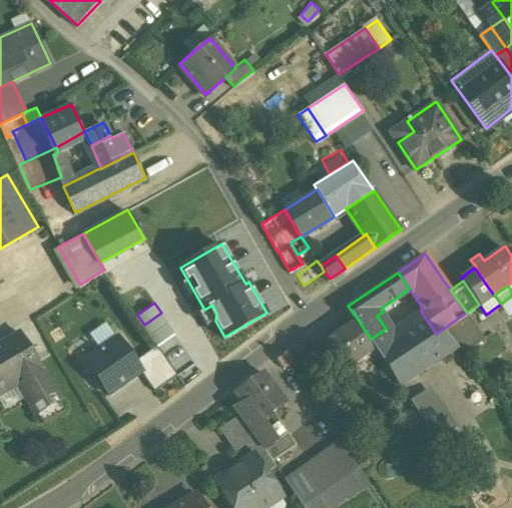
[(144,325),(150,335),(168,323),(161,313),(144,325)]
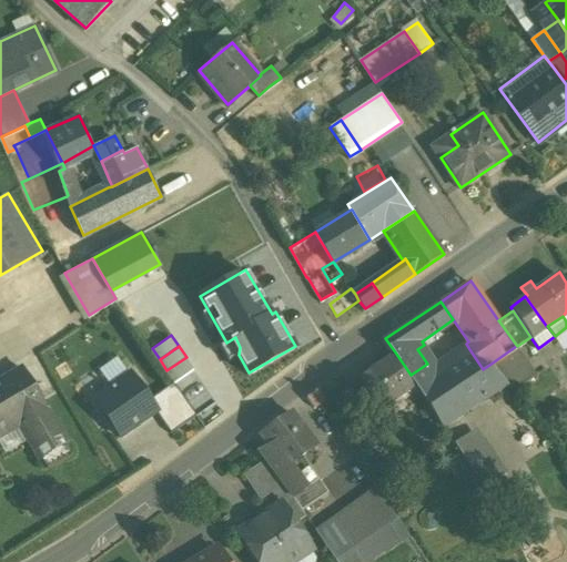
[(516,346),(489,365),(507,384),(513,389),(535,374),(516,346)]
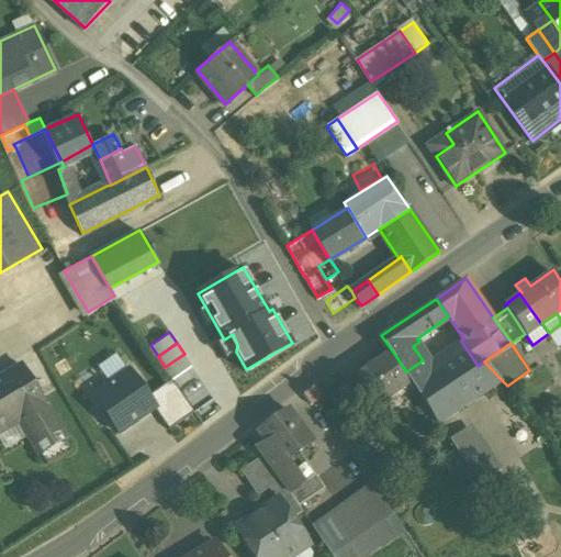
[(464,346),(429,371),(423,360),(406,371),(412,379),(439,421),(502,380),(484,361),(478,366),(464,346)]
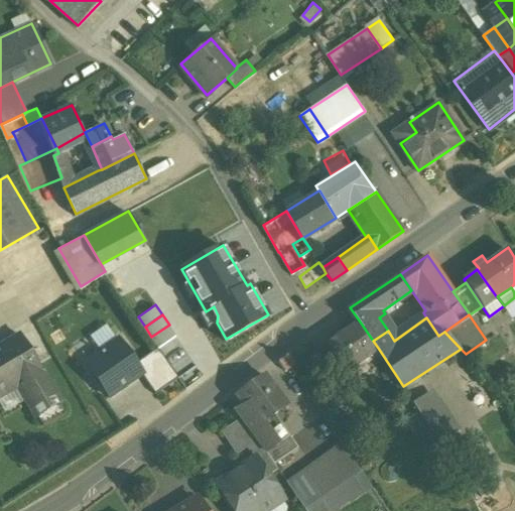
[(360,322),(329,343),(347,369),(378,348),(373,341),(360,322)]
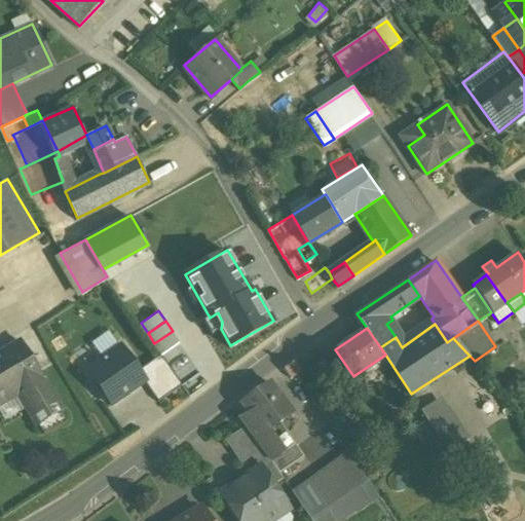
[(154,343),(161,352),(179,340),(173,331),(154,343)]
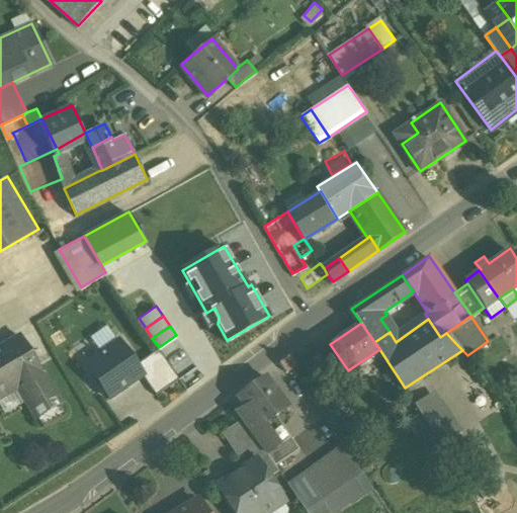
[(21,334),(0,346),(0,396),(21,383),(28,397),(26,398),(31,408),(57,394),(21,334)]
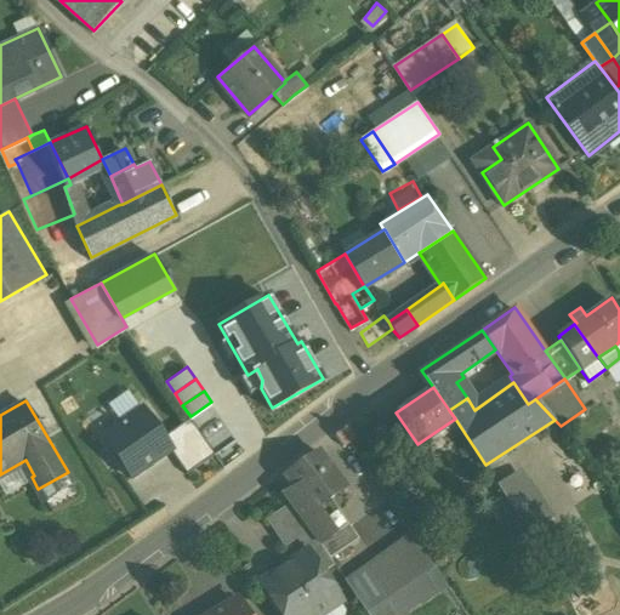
[(134,477),(172,449),(163,436),(142,406),(103,434),(134,477)]
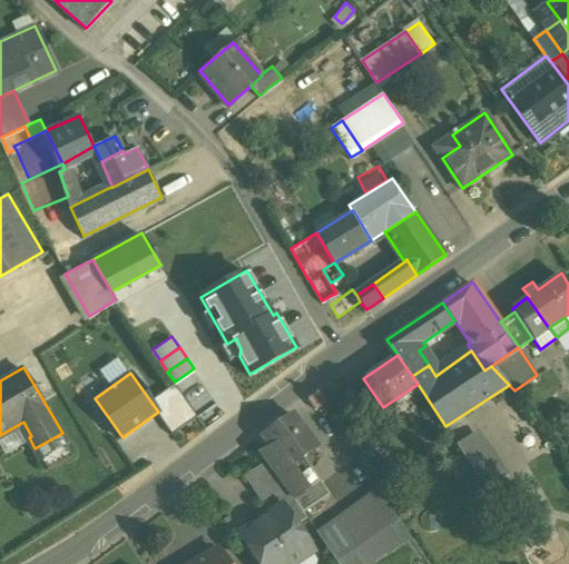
[(175,382),(149,399),(158,412),(173,432),(197,414),(175,382)]
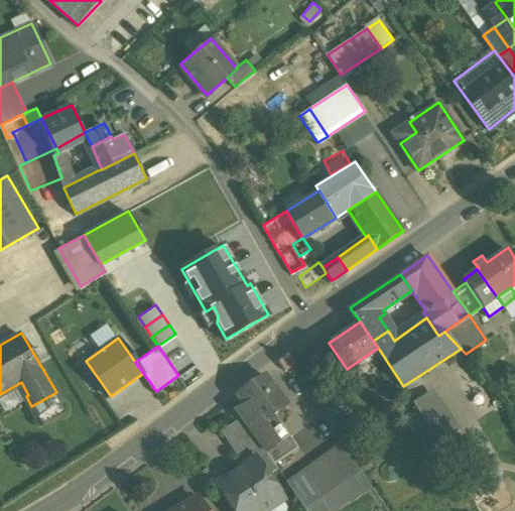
[(289,352),(278,359),(285,368),(296,361),(289,352)]
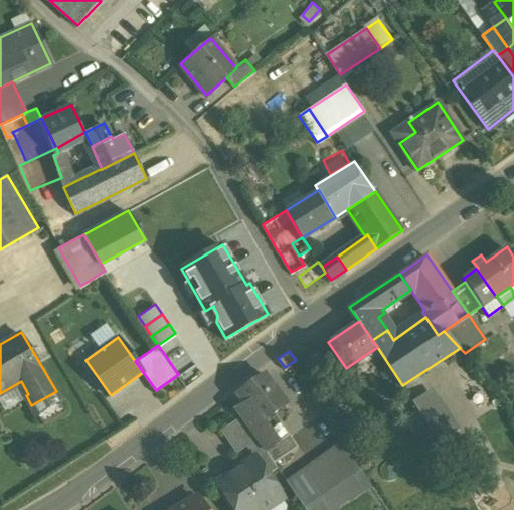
[(266,372),(265,372),(265,373),(236,393),(243,402),(235,407),(241,414),(250,427),(250,428),(263,418),(275,410),(288,401),(266,372)]
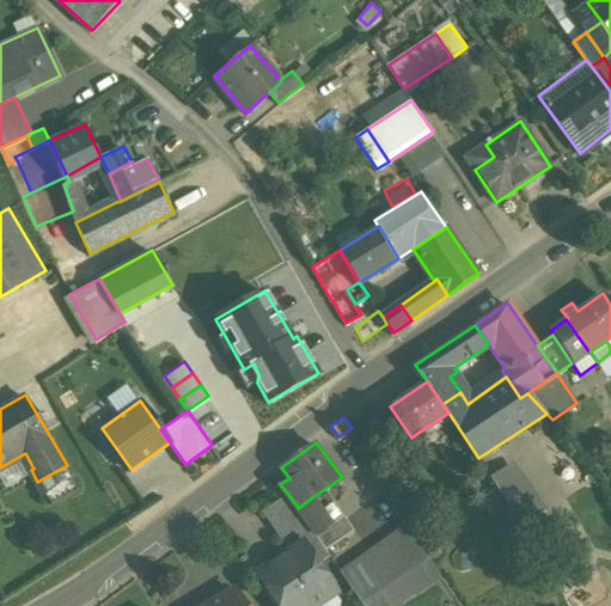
[(542,510),(509,461),(490,476),(521,524),(542,510)]
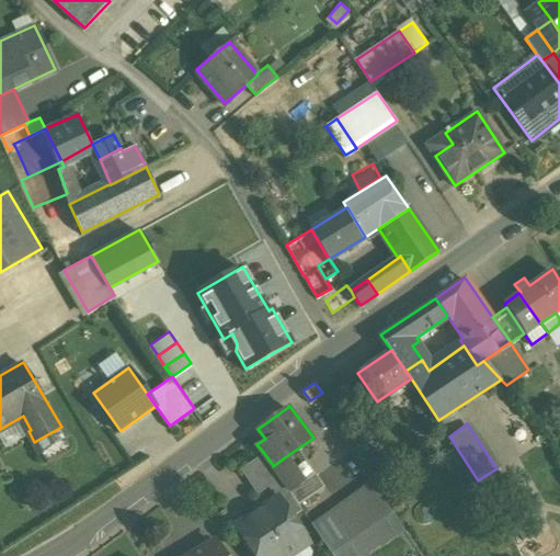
[(299,447),(286,456),(294,467),(306,458),(299,447)]
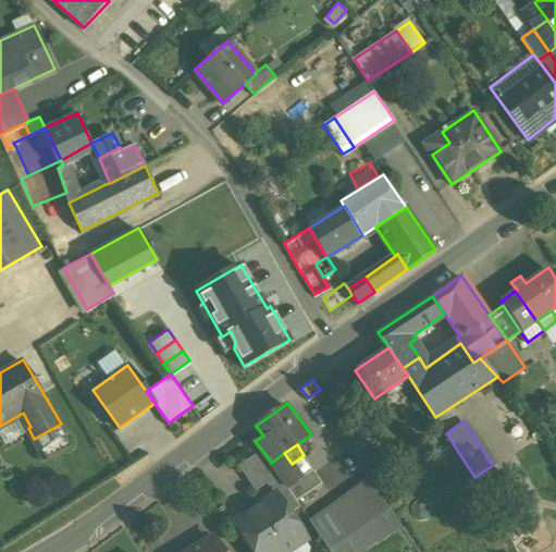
[(261,449),(239,464),(256,489),(267,481),(275,494),(276,493),(289,512),(299,505),(296,499),(287,486),(271,463),(271,462),(261,449)]
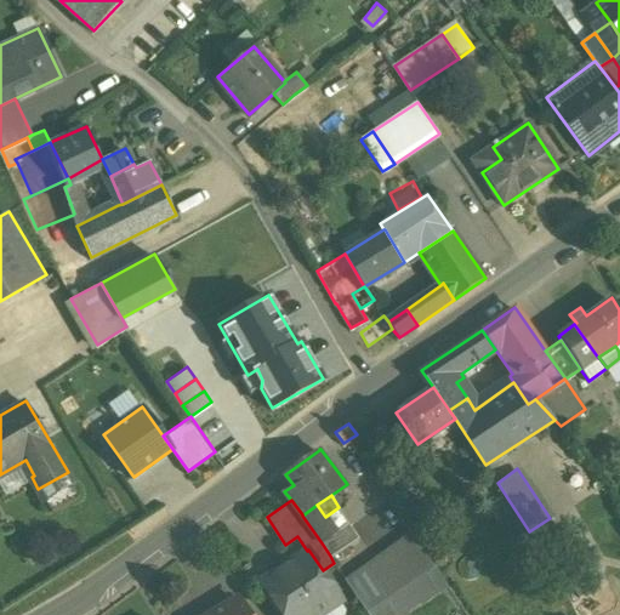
[(317,505),(302,516),(311,527),(324,517),(325,517),(317,505)]
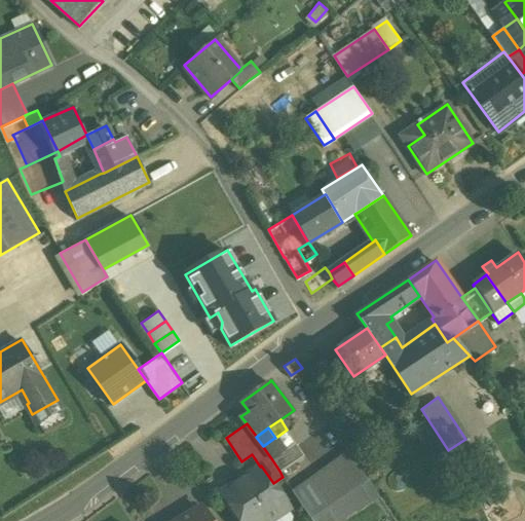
[(275,438),(274,438),(284,450),(296,442),(287,430),(275,438)]
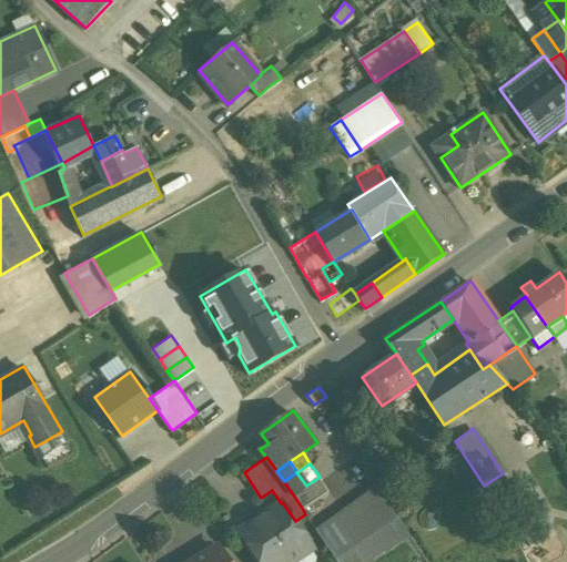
[(296,472),(284,481),(293,494),(306,486),(296,472)]
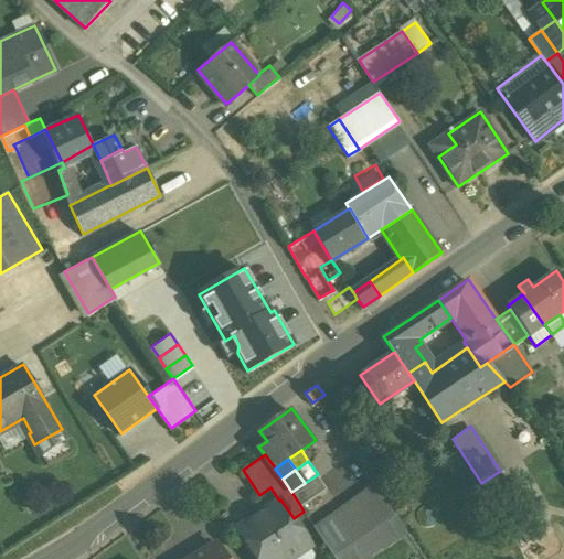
[(300,505),(327,487),(318,474),(305,483),(291,492),(300,505)]
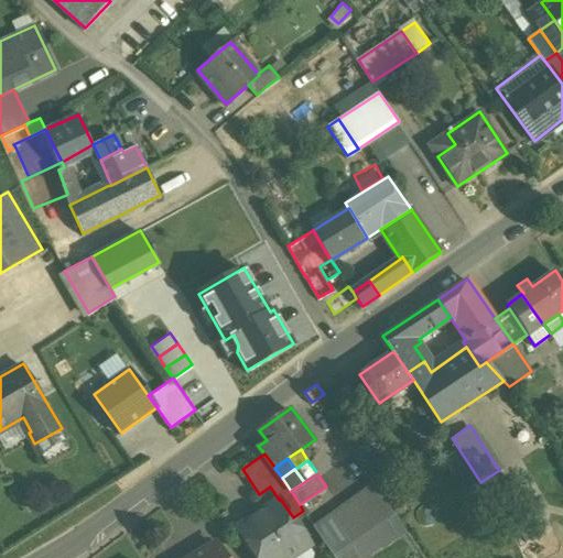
[(364,557),(407,529),(375,481),(314,524),(337,557),(364,557)]
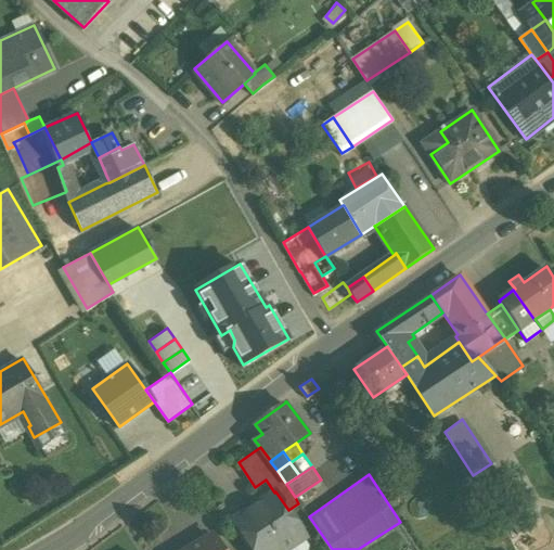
[(535,520),(507,474),(489,486),(516,531),(535,520)]
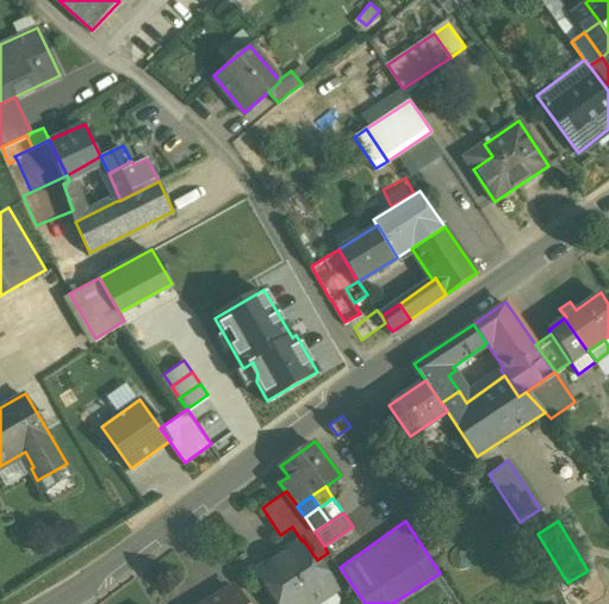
[(302,541),(258,570),(279,603),(309,603),(335,587),(317,560),(303,540),(302,541)]
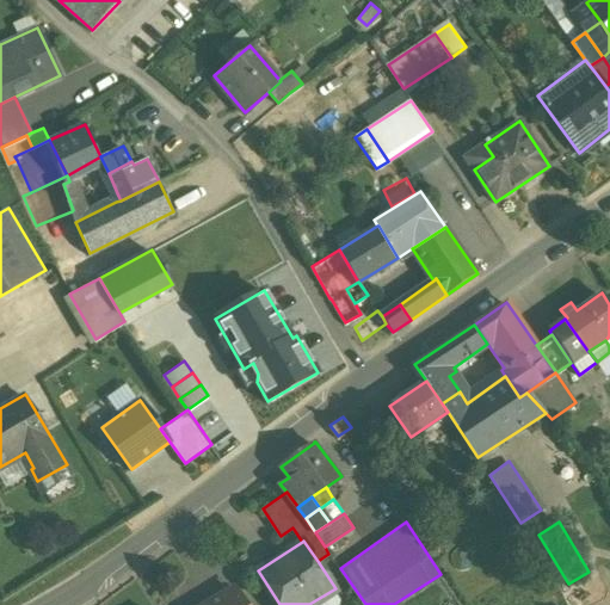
[(245,604),(234,587),(203,604),(245,604)]
